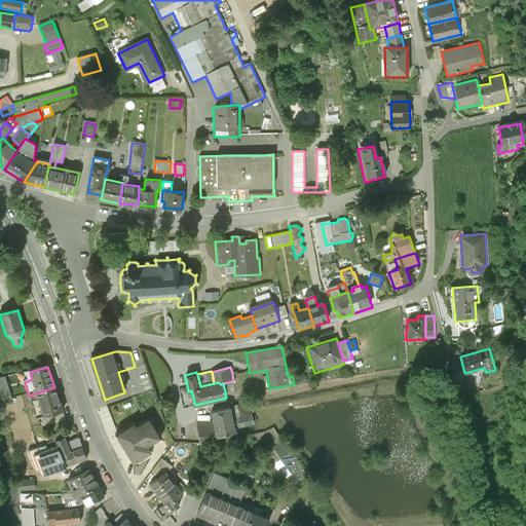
[(305,374),(298,376),(299,383),(306,382),(305,374)]
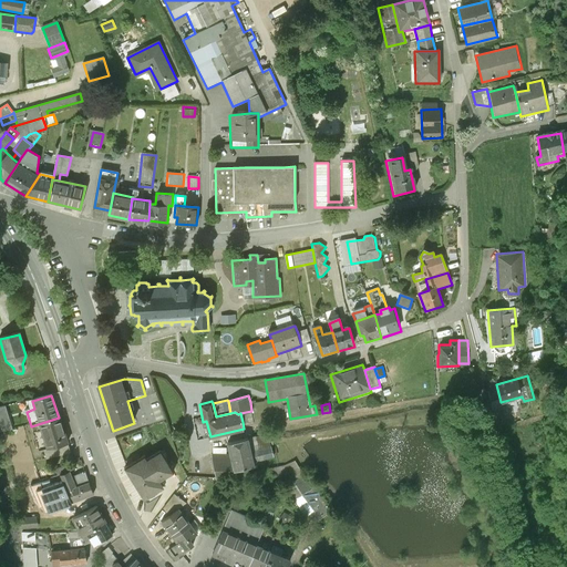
[(511,418),(505,403),(494,409),(500,422),(511,418)]
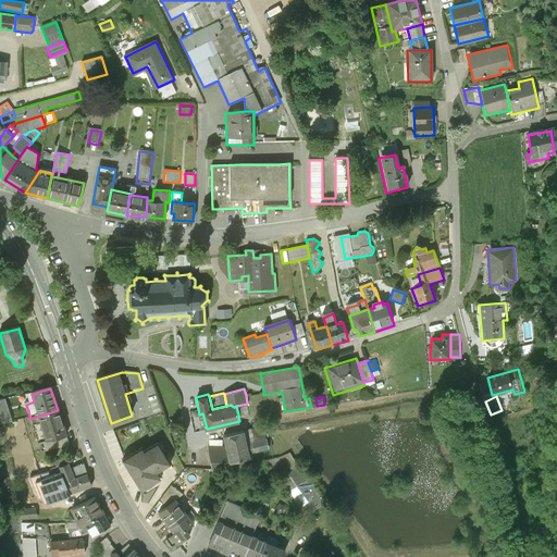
[(0,430),(12,428),(4,404),(0,405),(0,430)]
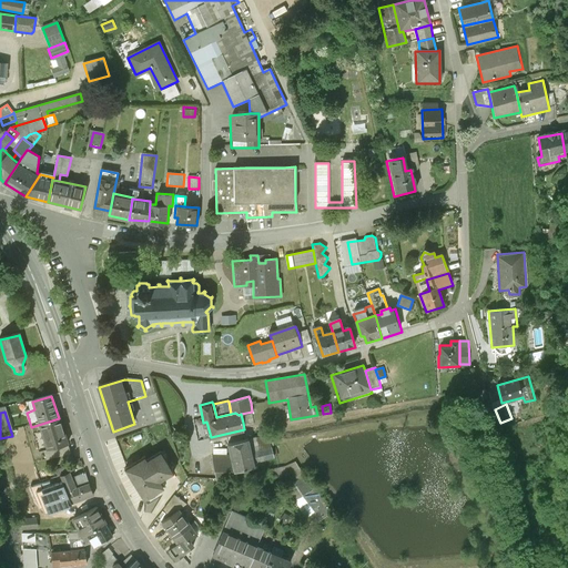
[(253,422),(252,412),(241,414),(243,423),(253,422)]
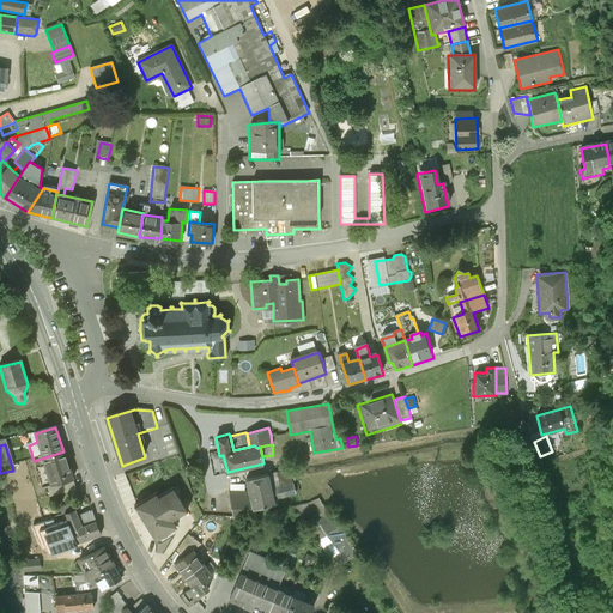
[(70,473),(64,451),(34,461),(42,489),(73,479),(72,473),(70,473)]
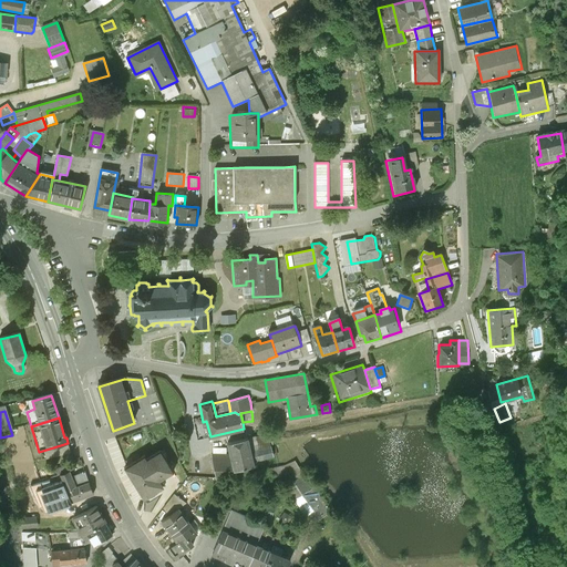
[(259,434),(248,436),(228,442),(227,442),(229,454),(234,470),(235,470),(255,465),(254,462),(272,456),(269,439),(259,434)]
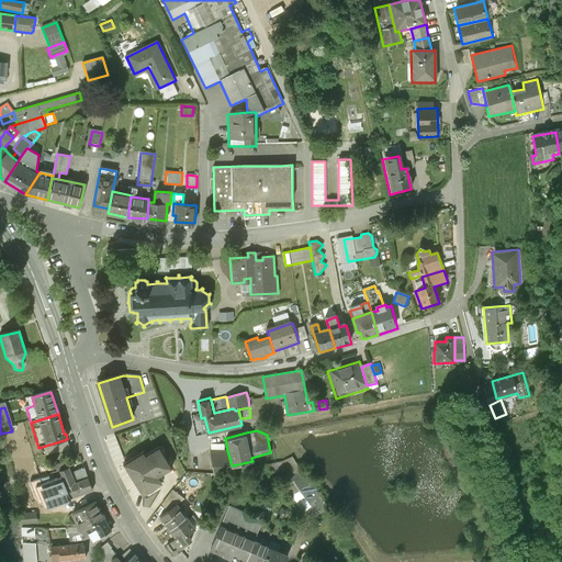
[(143,451),(123,463),(142,494),(157,485),(153,479),(171,467),(159,447),(145,456),(143,451)]
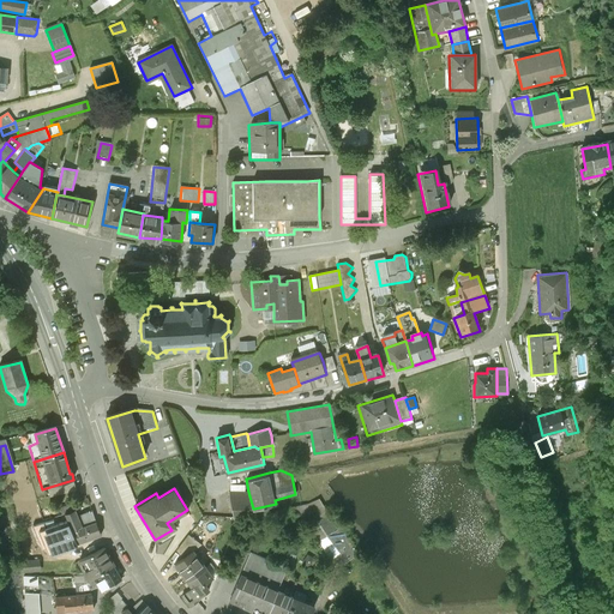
[(253,509),(248,492),(229,491),(230,498),(235,517),(256,513),(254,509),(253,509)]
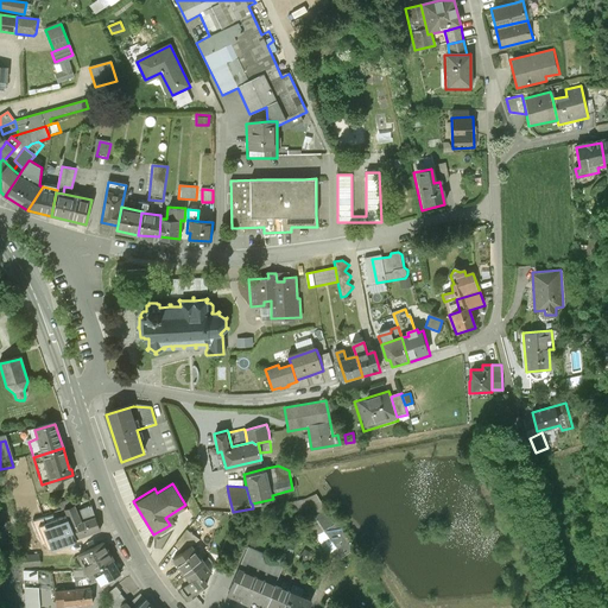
[(305,499),(289,502),(293,513),(311,508),(315,515),(325,508),(316,493),(305,499)]
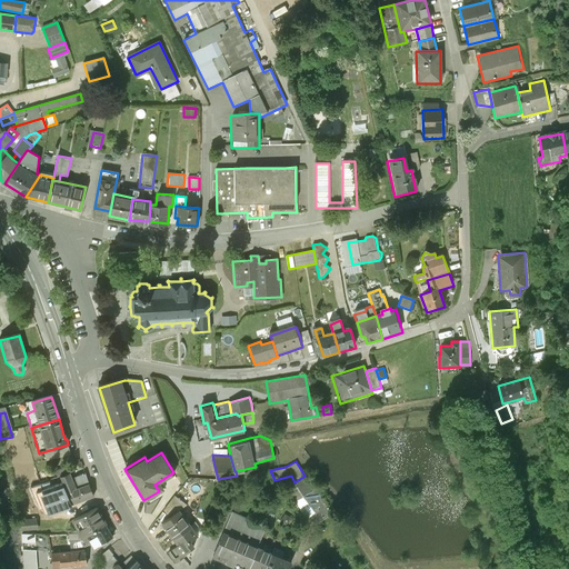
[(71,505),(93,496),(89,485),(86,473),(72,479),(67,468),(57,471),(59,478),(60,477),(65,487),(66,487),(68,493),(71,505)]
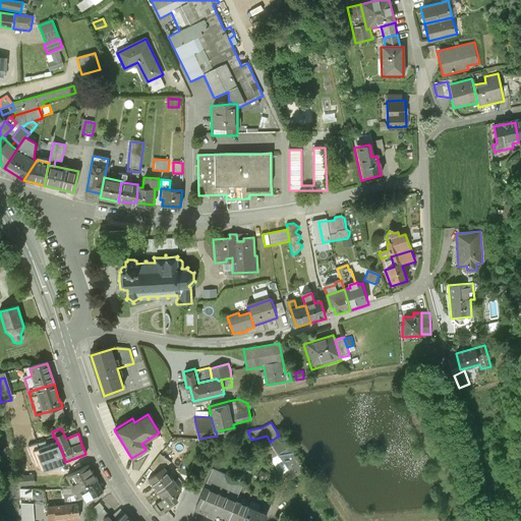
[(285,473),(290,479),(304,469),(280,436),(279,436),(270,442),(261,448),(270,462),(272,461),(270,459),(278,454),(289,469),(285,473)]
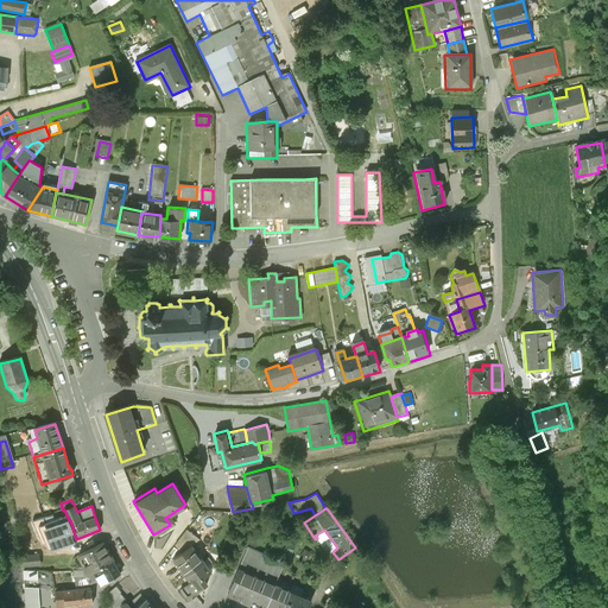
[(55,549),(76,539),(73,527),(70,520),(69,520),(64,523),(63,521),(56,524),(54,518),(40,521),(44,532),(48,531),(55,549)]
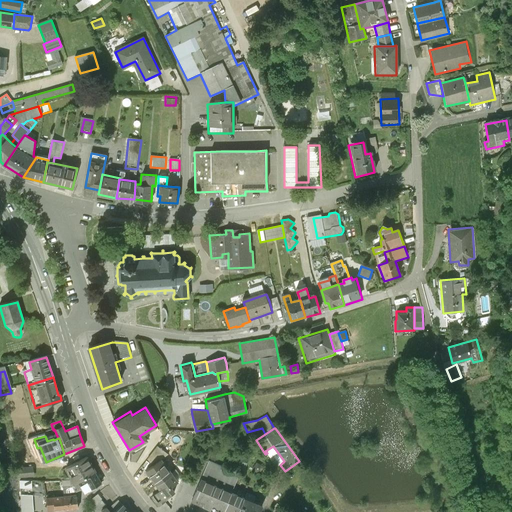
[(158,446),(147,458),(153,466),(161,460),(168,454),(158,446)]
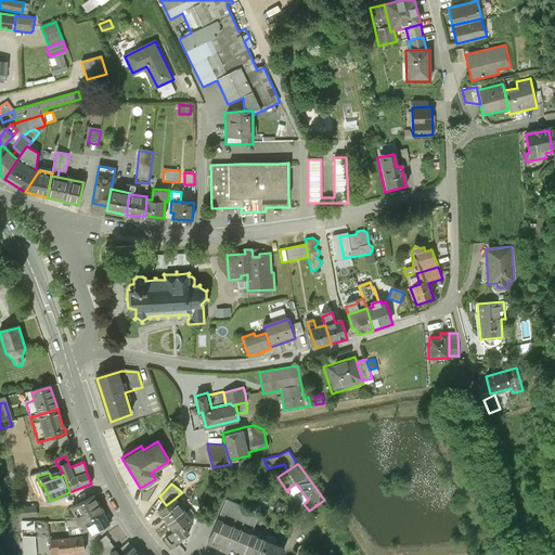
[(80,525),(85,523),(103,512),(94,495),(72,508),(77,518),(78,521),(67,521),(69,529),(78,528),(77,525),(80,524),(80,525)]
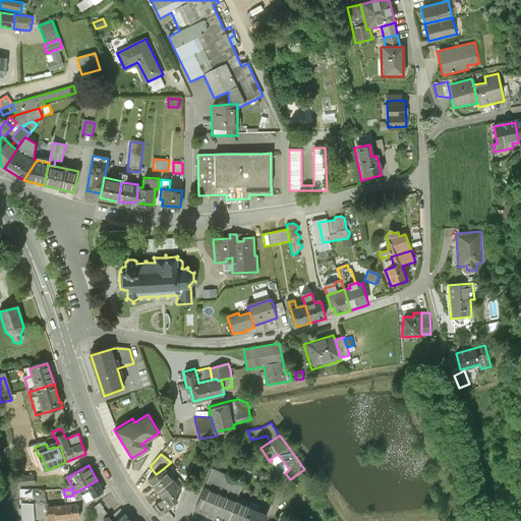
[(159,494),(174,482),(164,468),(156,474),(149,479),(159,494)]
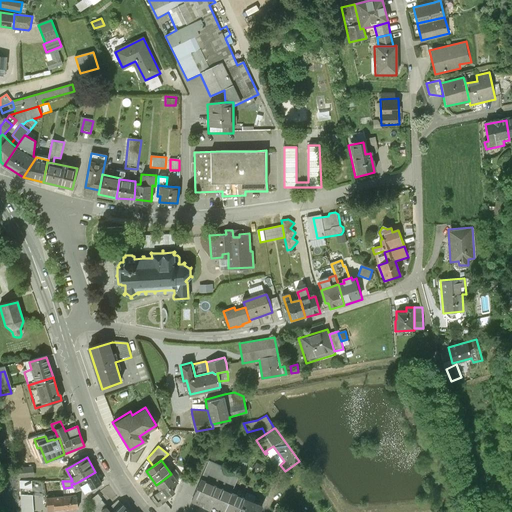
[(209,460),(201,480),(230,492),(223,507),(221,511),(232,511),(228,510),(235,494),(232,493),(239,478),(223,471),(225,467),(209,460)]
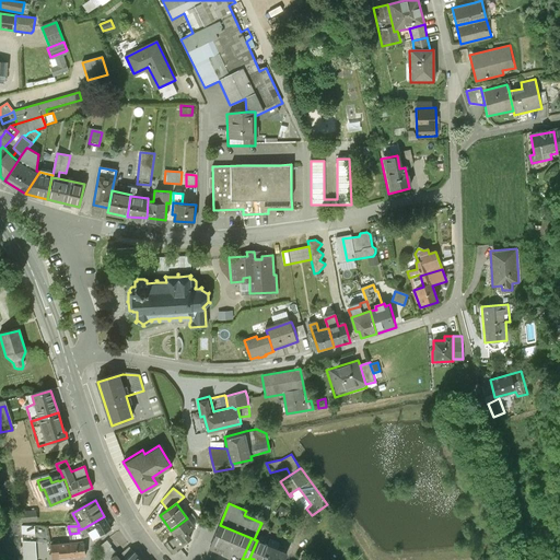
[(19,517),(21,528),(39,526),(37,515),(19,517)]
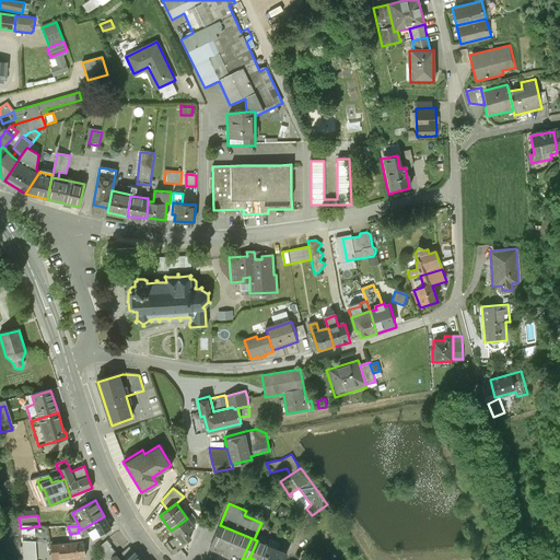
[(111,529),(104,516),(85,527),(90,535),(93,539),(111,529)]
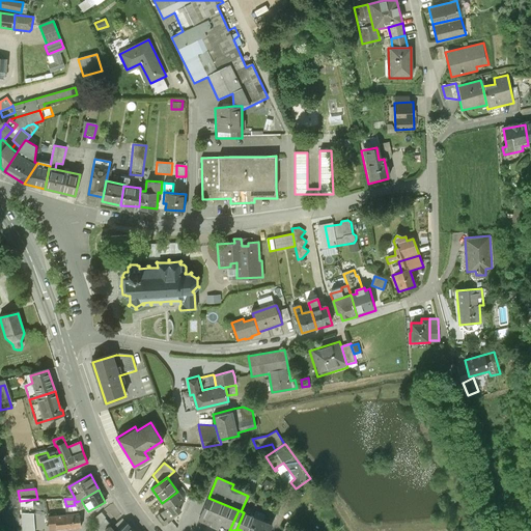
[(184,500),(177,492),(162,503),(166,509),(163,511),(169,520),(170,519),(182,510),(177,505),(184,500)]
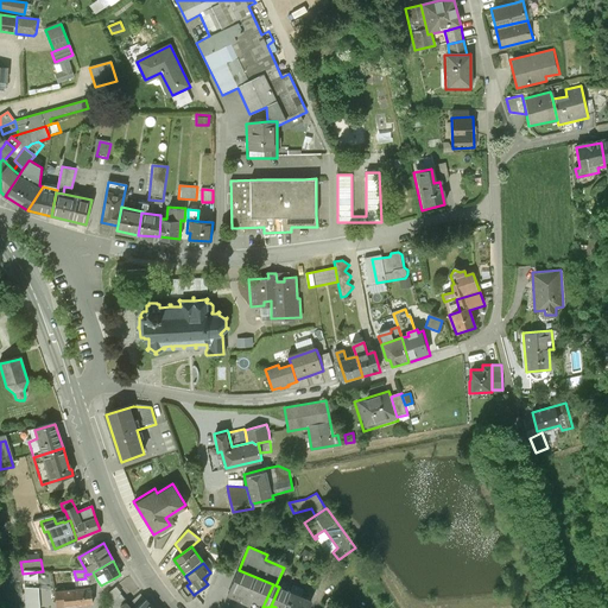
[(273,584),(239,570),(228,594),(242,600),(246,594),(265,602),(273,584)]
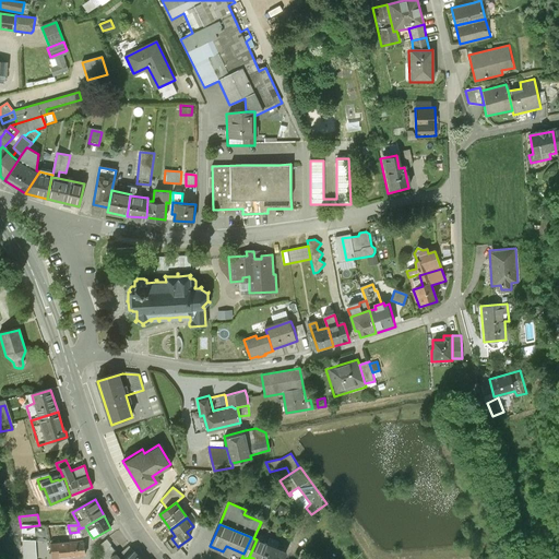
[(83,538),(90,534),(85,526),(81,528),(81,527),(78,528),(79,532),(83,538)]
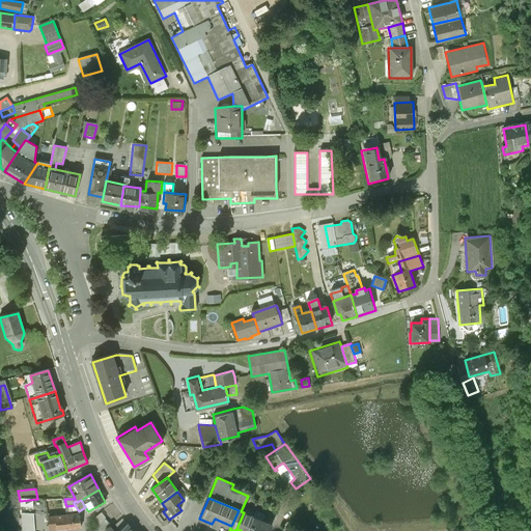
[(171,521),(170,519),(169,520),(163,511),(159,515),(166,525),(171,521)]
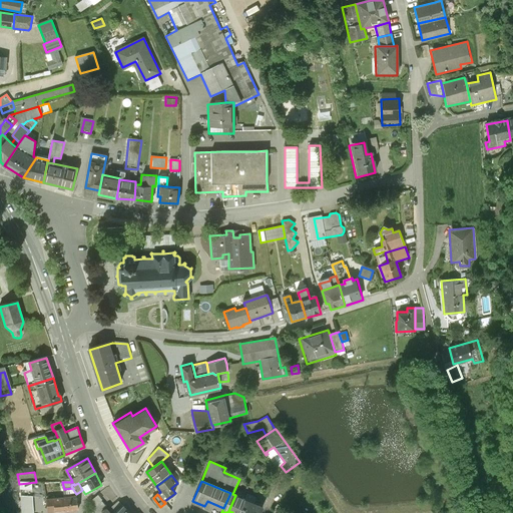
[(103,500),(99,495),(91,502),(94,512),(99,512),(106,507),(101,501),(103,500)]
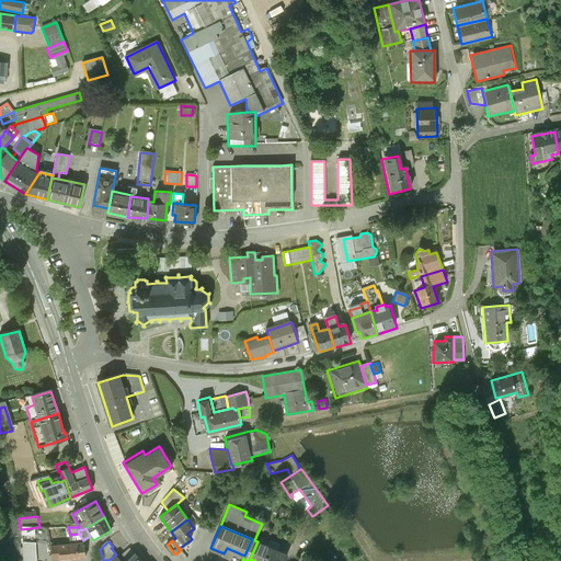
[(284,560),(287,554),(258,541),(250,559),(254,560),(284,560)]
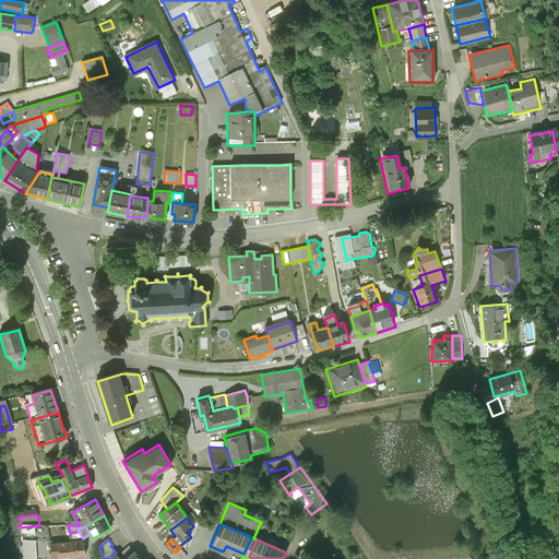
[(85,557),(83,542),(67,544),(51,547),(52,556),(58,556),(58,558),(59,558),(70,557),(70,558),(85,557)]
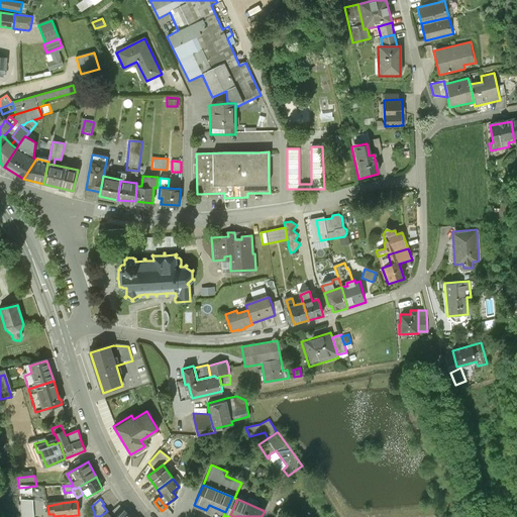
[(33,516),(32,504),(21,504),(21,516),(33,516)]
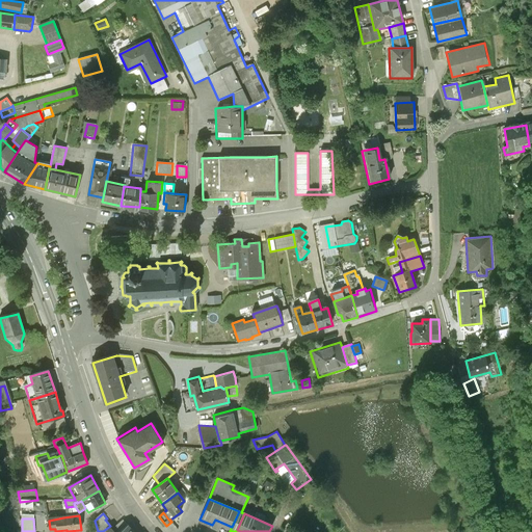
[(319,523),(316,529),(321,531),(324,531),(327,527),(319,523)]
